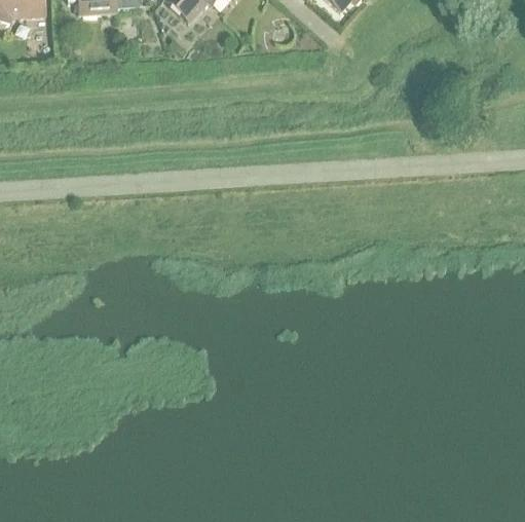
[(0,0),(0,28),(2,29),(5,25),(9,25),(9,23),(8,23),(8,19),(44,16),(42,0),(0,0)]
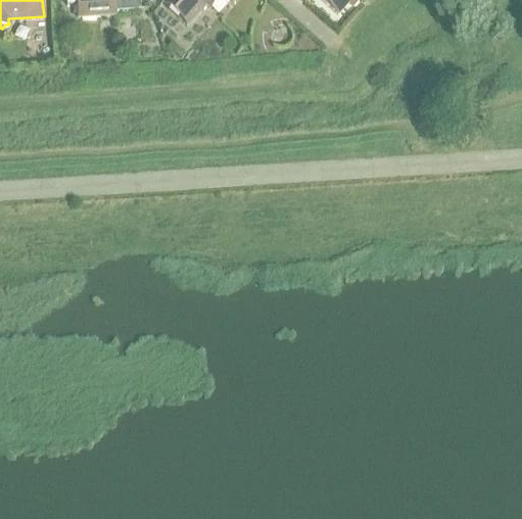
[(78,3),(78,15),(100,14),(100,10),(139,8),(136,0),(66,0),(67,4),(78,3)]
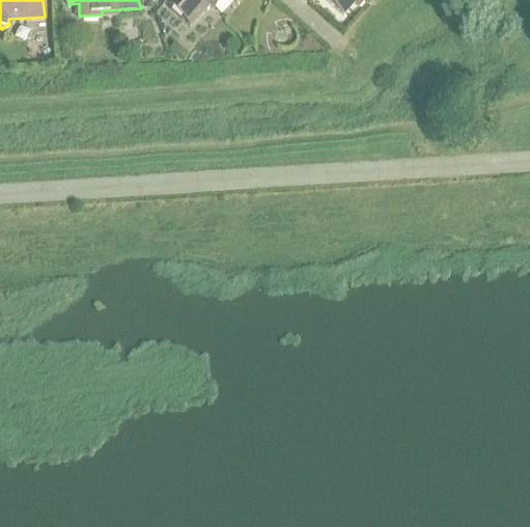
[(166,0),(191,22),(208,2),(214,6),(218,0),(166,0)]
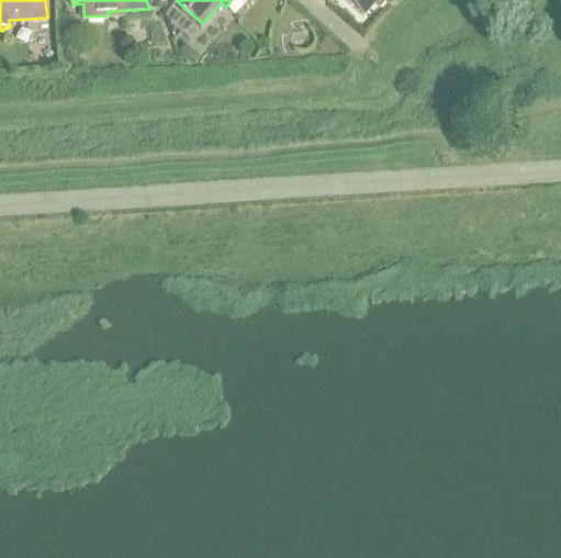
[(347,0),(363,14),(374,2),(376,3),(381,3),(383,0),(347,0)]
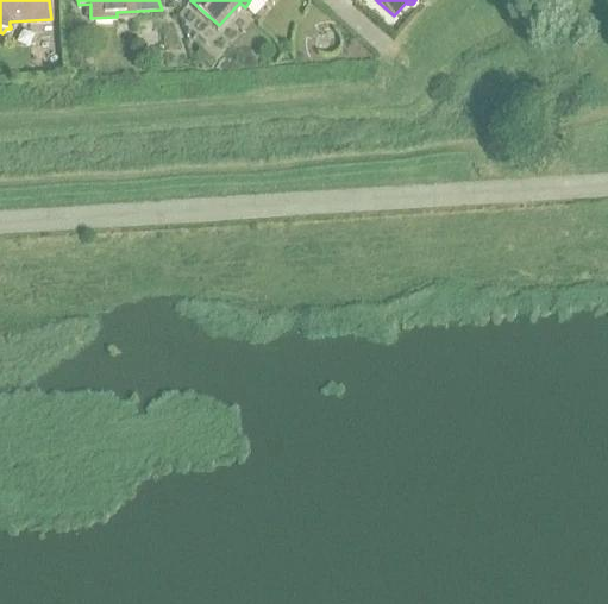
[(201,45),(196,51),(212,64),(217,58),(201,45)]
